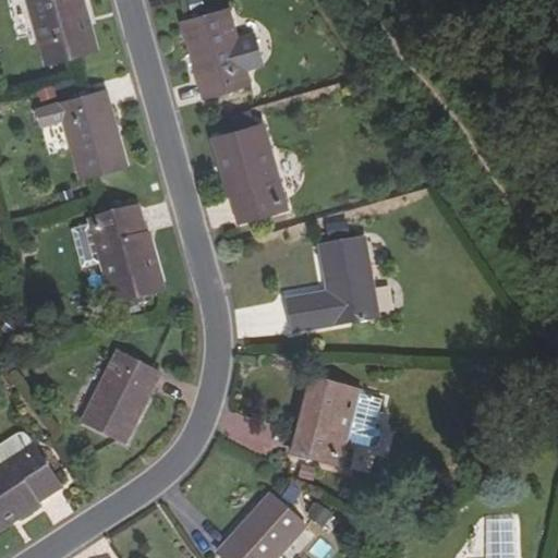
[(93,50),(79,0),(26,0),(46,64),(93,50)]
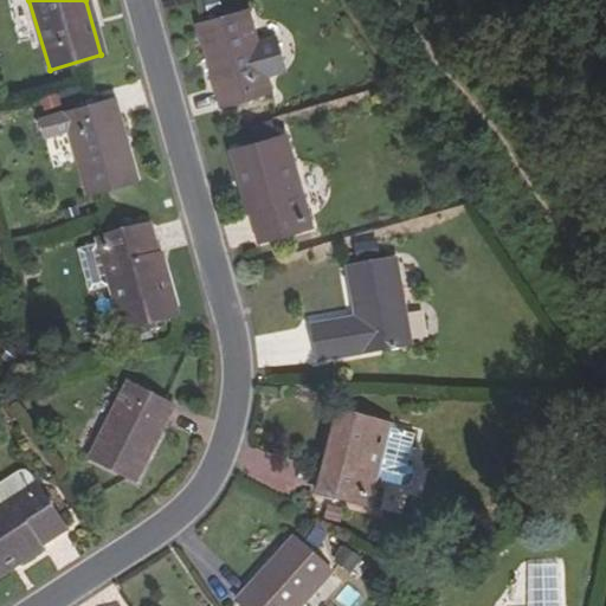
[(272,90),(249,8),(198,24),(221,105),(272,90)]
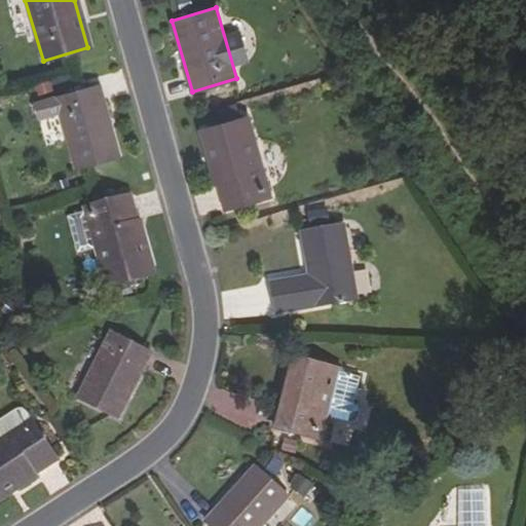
[(119,156),(99,84),(54,98),(76,170),(119,156)]
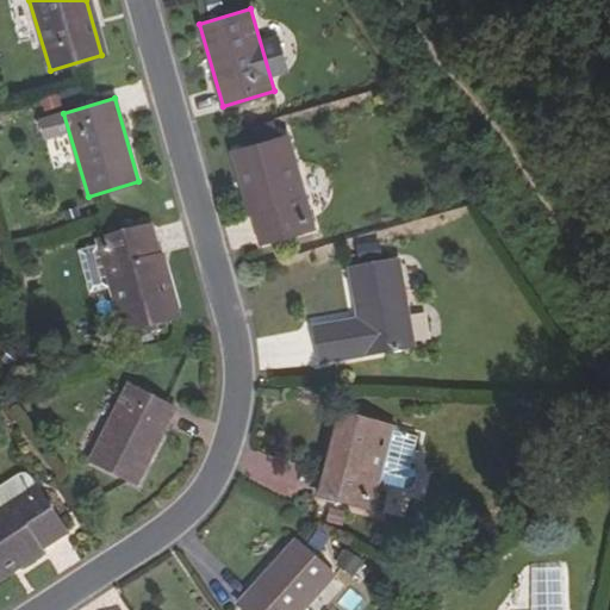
[(315,228),(290,136),(237,150),(263,243),(315,228)]
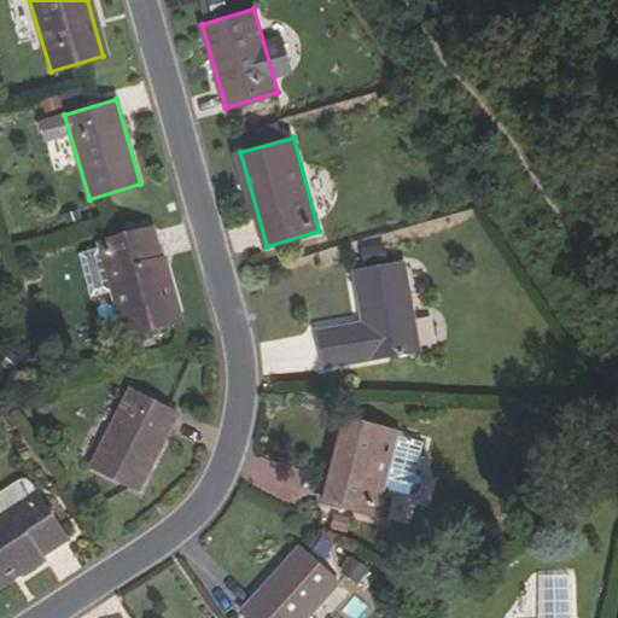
[(153,228),(99,244),(103,255),(114,291),(128,337),(180,321),(153,228)]
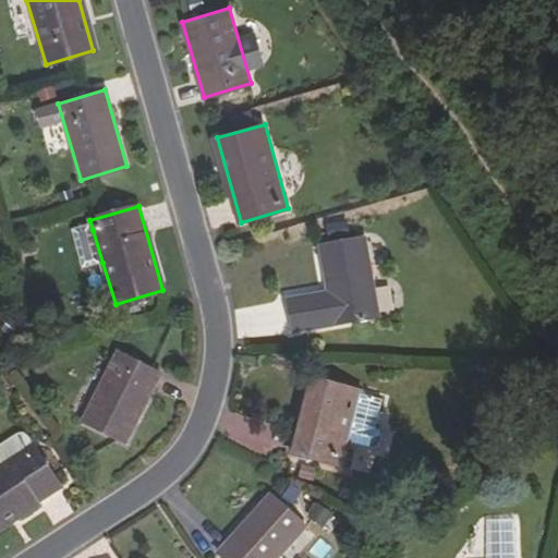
[(102,263),(93,230),(87,231),(86,227),(73,231),(84,268),(102,263)]
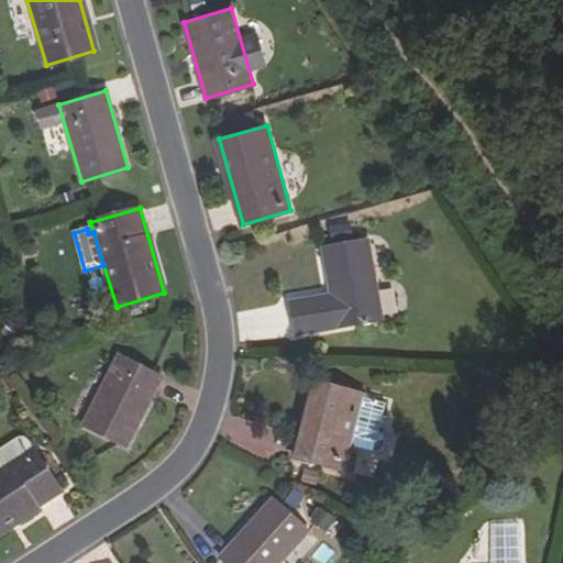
[(322,247),(332,296),(290,304),(297,337),(383,321),(367,240),(322,247)]
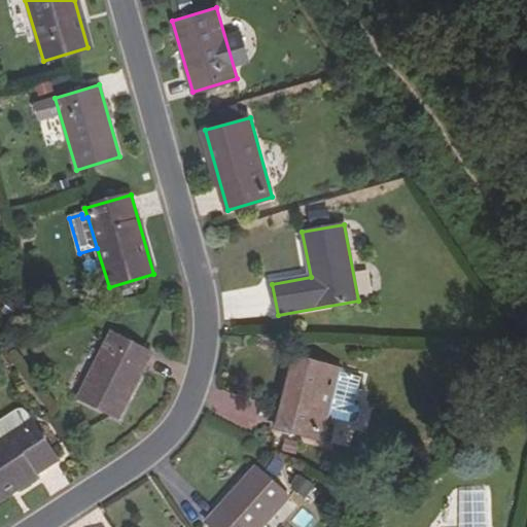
[(152,352),(112,332),(78,398),(118,419),(152,352)]
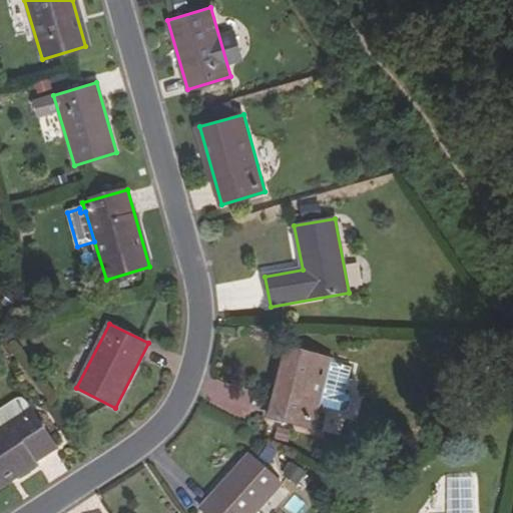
[(292,350),(278,396),(284,397),(297,352),(292,350)]
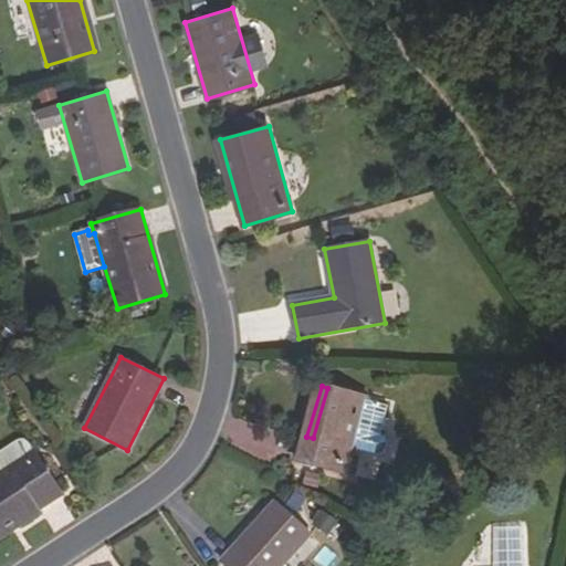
[(370,401),(327,388),(313,438),(306,437),(297,463),(347,478),(370,401)]
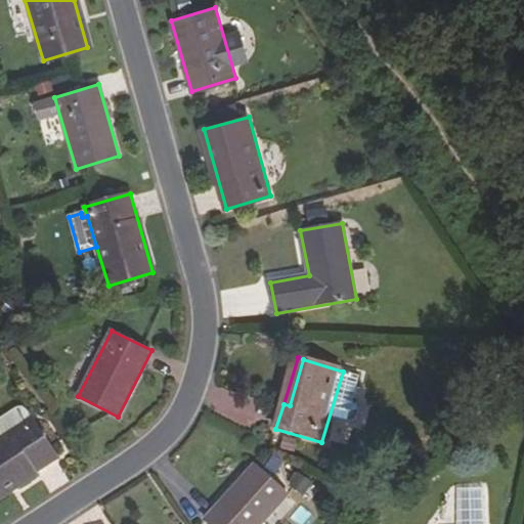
[(0,494),(56,457),(32,419),(0,438),(0,494)]
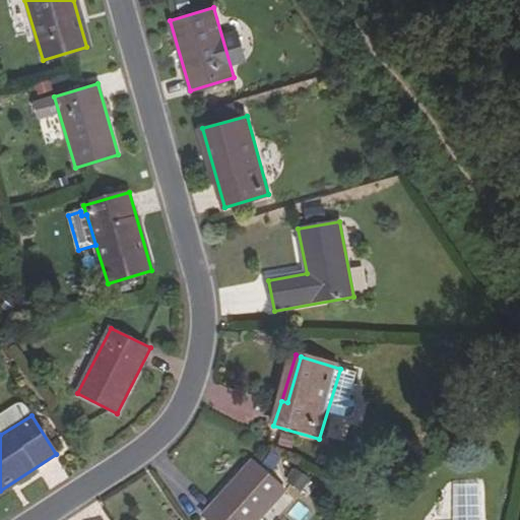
[(261,519),(286,492),(253,462),(204,518),(205,519),(261,519)]
